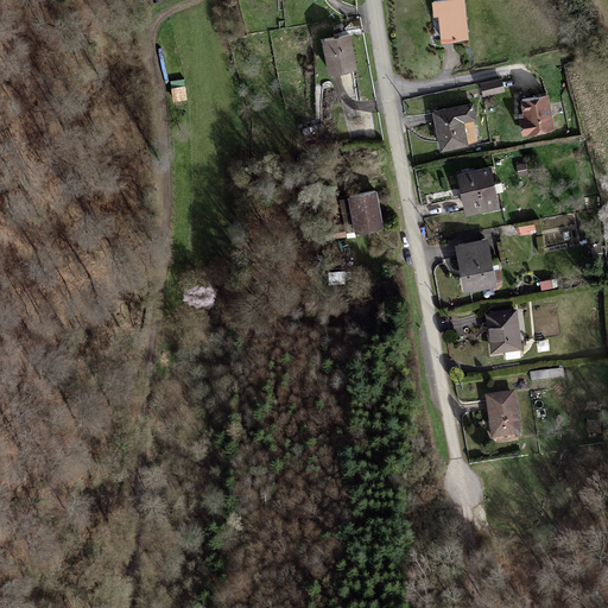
[(435,14),(439,13),(442,38),(466,36),(462,0),(437,0),(434,0),(435,14)]
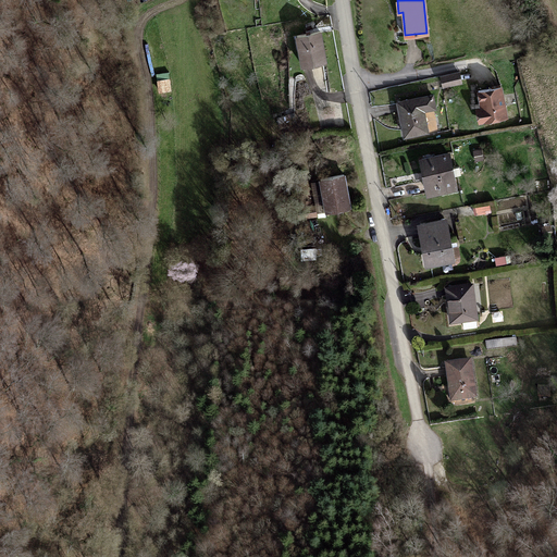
[(297,35),(302,65),(325,62),(320,31),(297,35)]
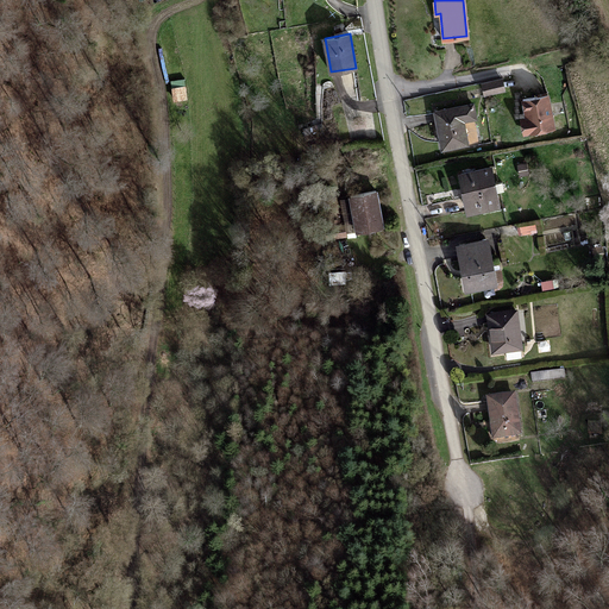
[(184,77),(170,79),(173,99),(187,98),(184,77)]
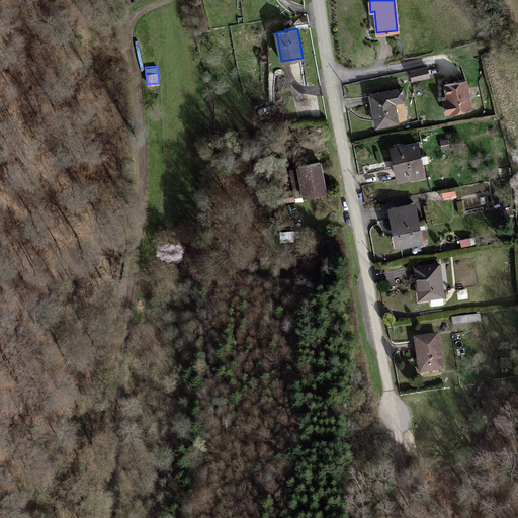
[(412,80),(428,76),(426,67),(411,70),(412,80)]
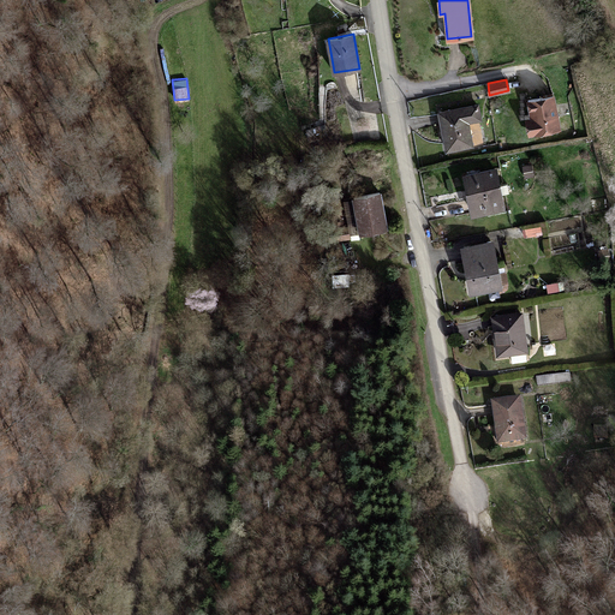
[(559,129),(553,95),(527,100),(531,119),(529,119),(531,133),(559,129)]
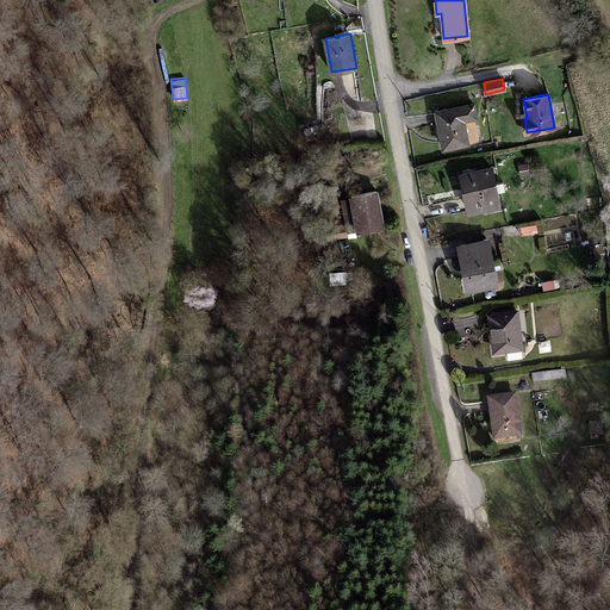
[(473,104),(436,111),(443,148),(467,143),(462,120),(475,117),(473,104)]
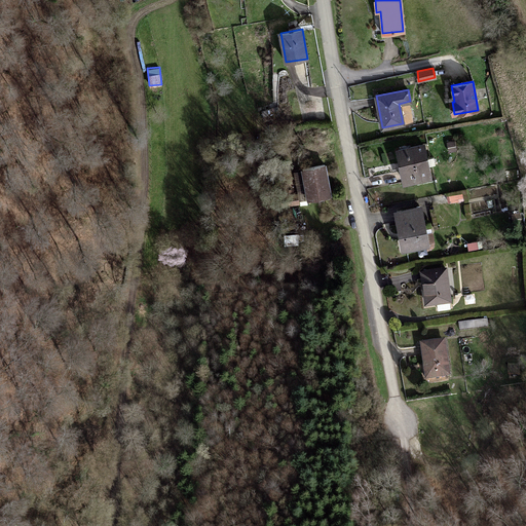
[(447,140),(448,151),(455,150),(454,139),(447,140)]
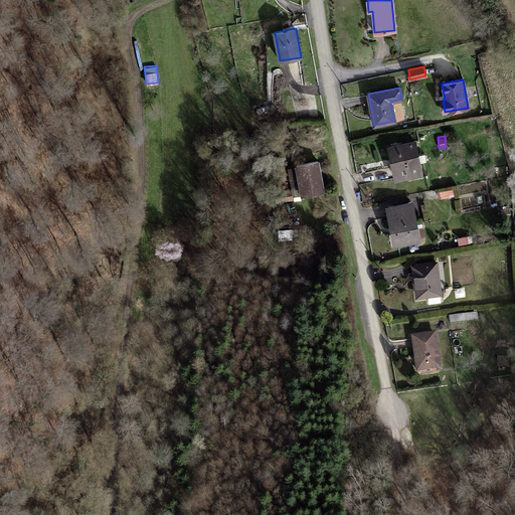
[(389,146),(392,159),(395,158),(399,178),(420,173),(418,162),(425,161),(424,153),(416,155),(414,141),(389,146)]
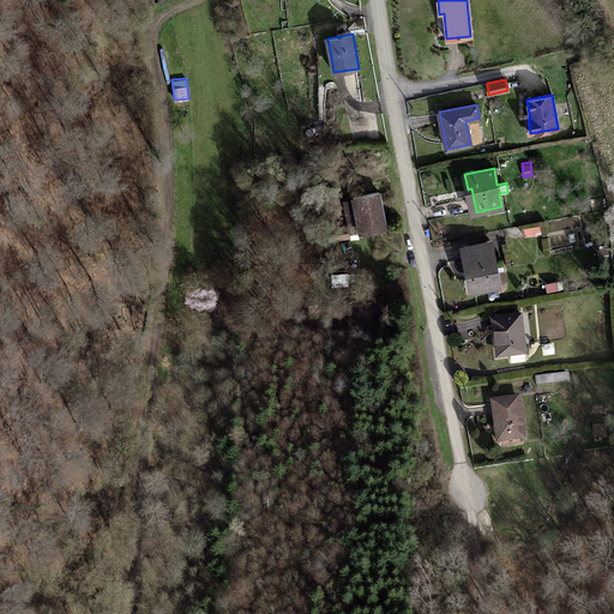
[(378,192),(353,197),(360,230),(360,233),(385,228),(378,192)]
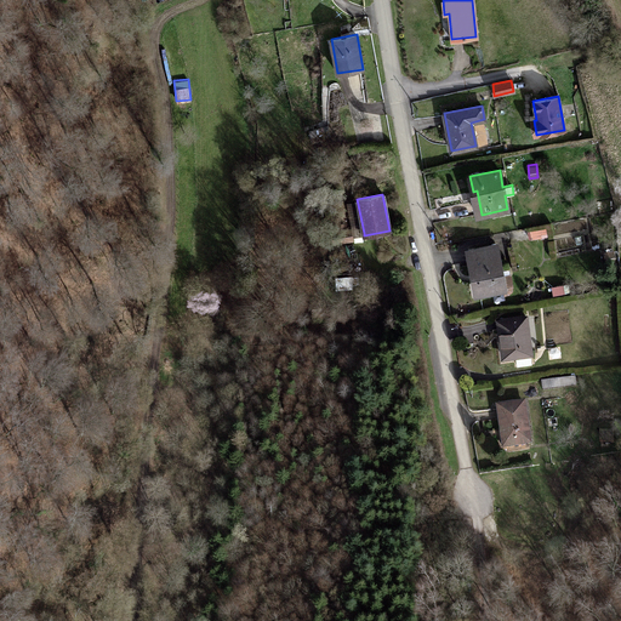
[(353,234),(364,233),(357,199),(347,200),(353,234)]
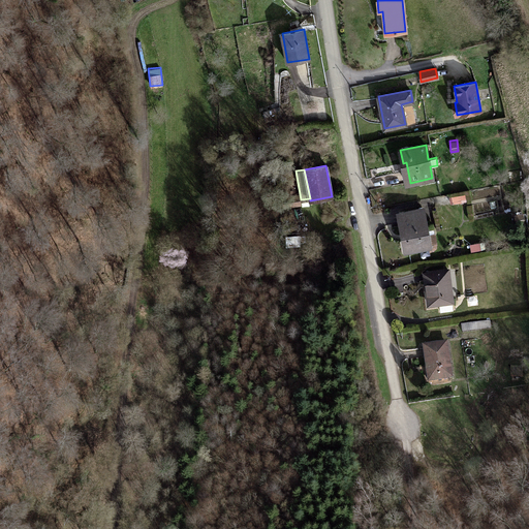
[(465,191),(448,193),(449,203),(466,200),(465,191)]
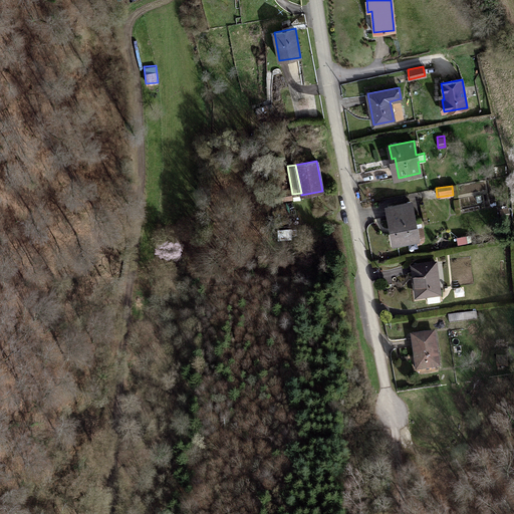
[(274,192),(277,202),(291,199),(289,189),(274,192)]
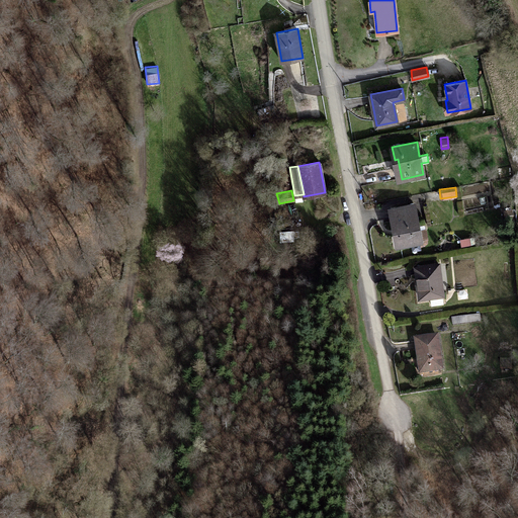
[(391,208),(395,230),(397,229),(400,244),(420,240),(418,231),(413,204),(391,208)]
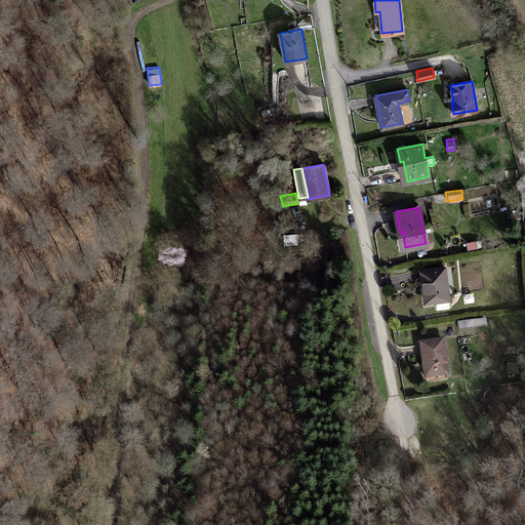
[(282,227),(292,224),(290,214),(280,216),(282,227)]
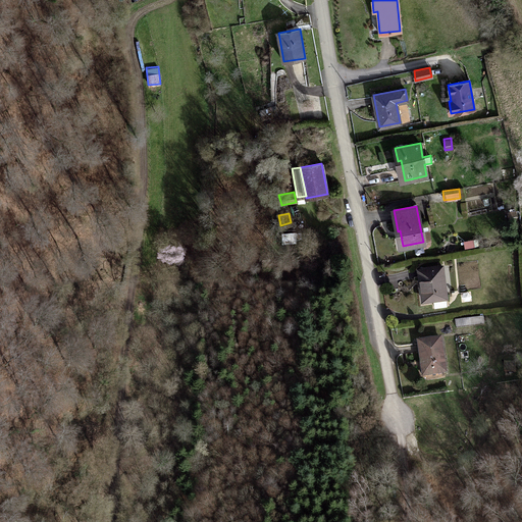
[(428,231),(421,232),(423,242),(423,247),(427,246),(429,244),(430,241),(428,231)]
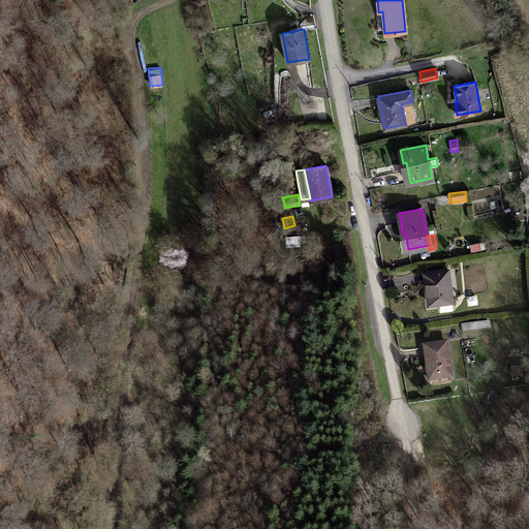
[(479,240),(469,243),(471,250),(481,248),(479,240)]
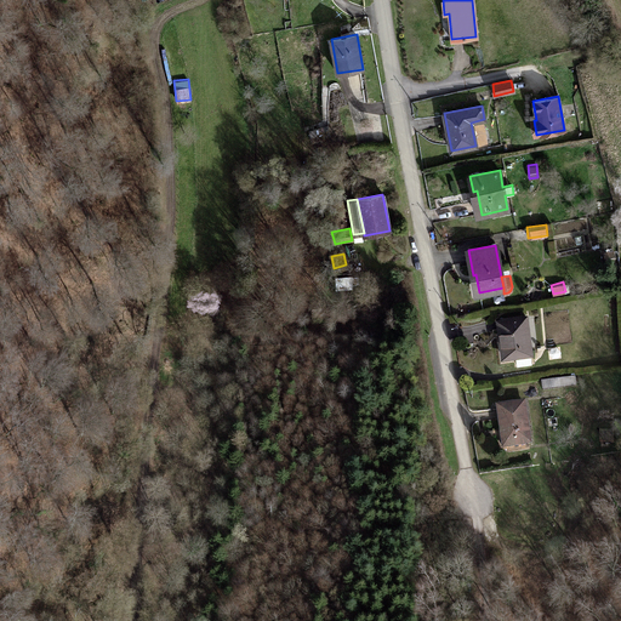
[(499,319),(501,340),(503,340),(506,357),(516,355),(517,365),(531,363),(525,315),(499,319)]
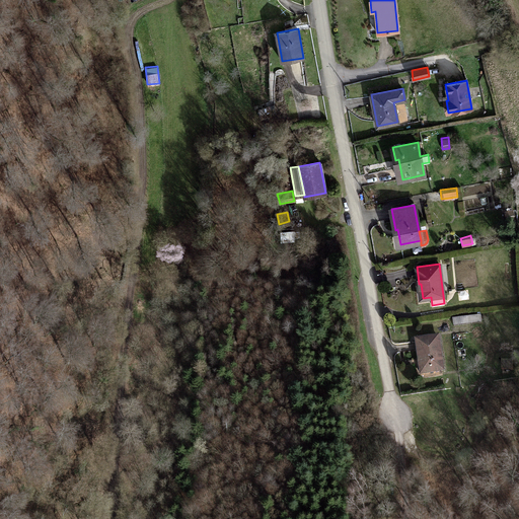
[(459,289),(458,299),(467,300),(468,289),(459,289)]
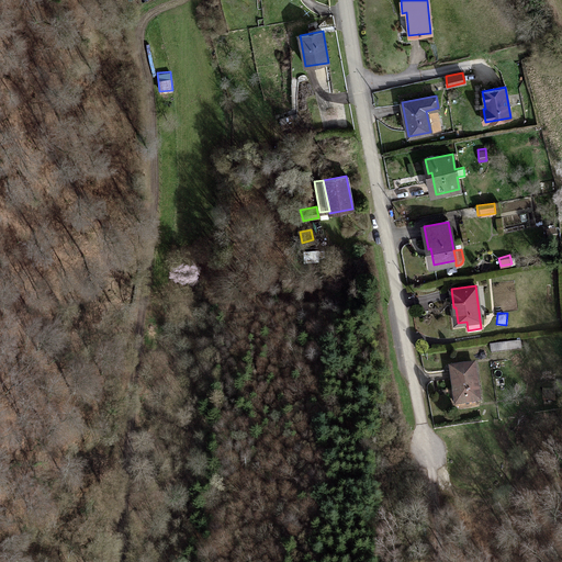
[(519,341),(490,345),(491,353),(521,349),(519,341)]
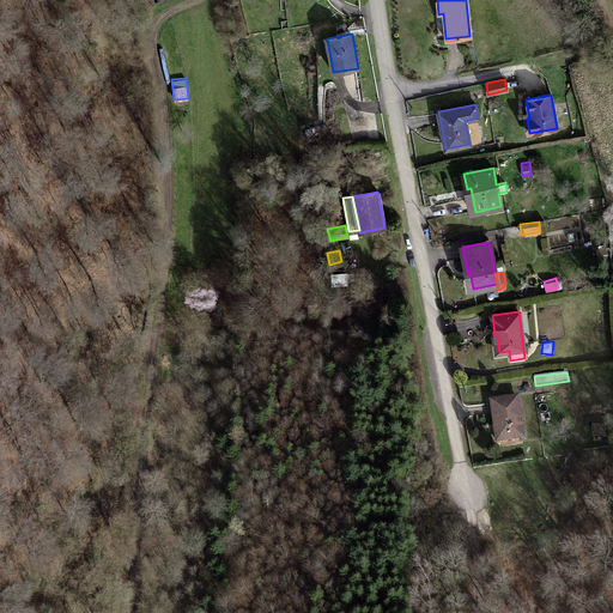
[(522,437),(517,398),(491,402),(495,424),(497,424),(499,441),(522,437)]
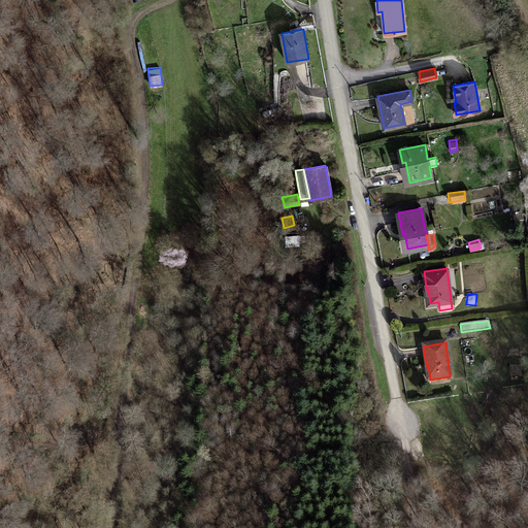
[(521,367),(510,368),(510,375),(522,375),(521,367)]
